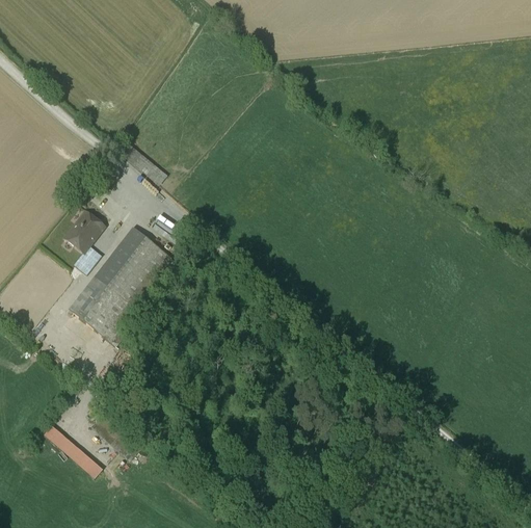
[(166,176),(123,138),(114,148),(158,185),(166,176)]
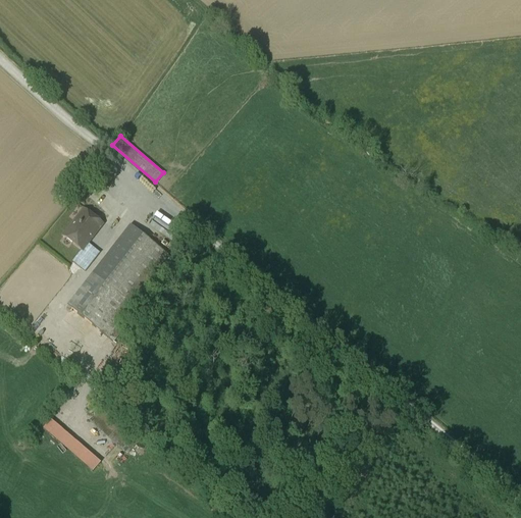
[(107,220),(85,203),(61,231),(82,248),(71,260),(86,271),(100,252),(89,243),(107,220)]
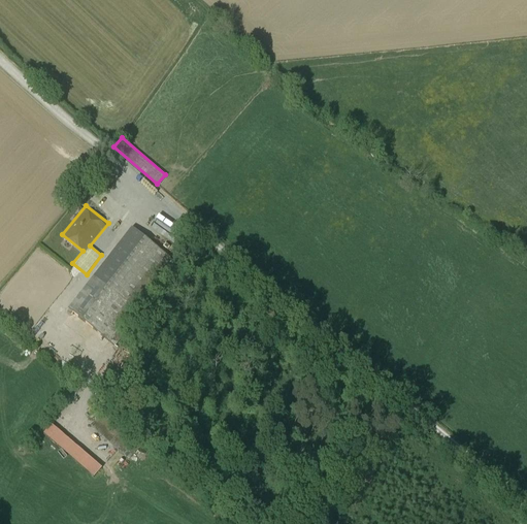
[(175,264),(131,228),(67,306),(111,342),(175,264)]
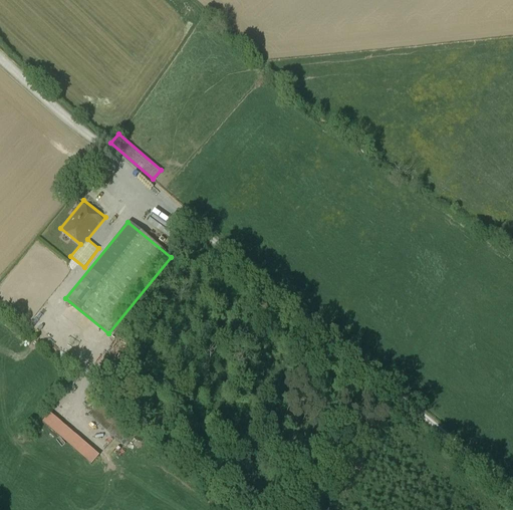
[(138,436),(97,402),(88,413),(129,447),(138,436)]
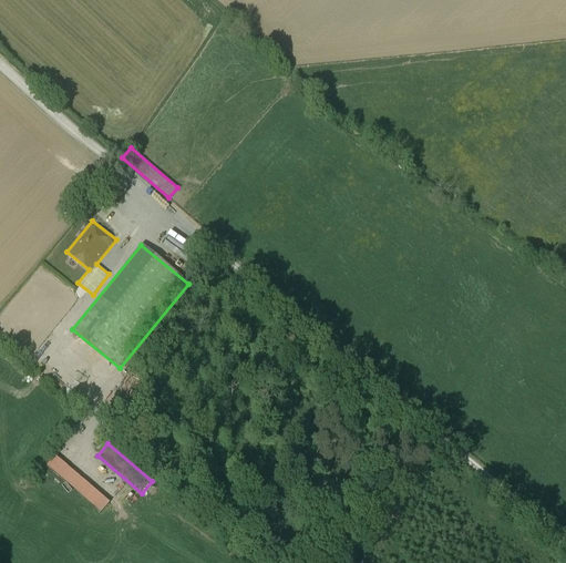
[(112,501),(58,456),(50,466),(104,511),(112,501)]
